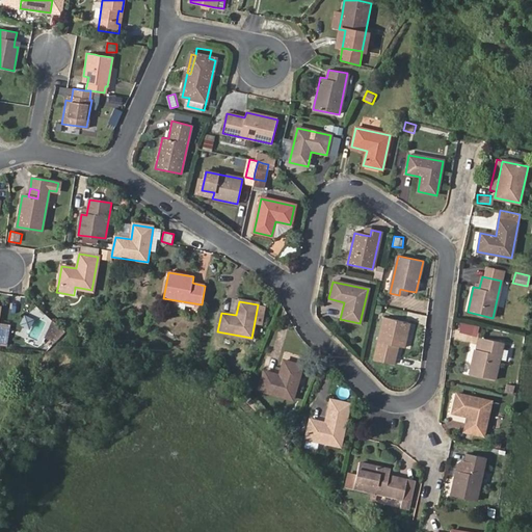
[(28,330),(33,318),(26,315),(21,327),(28,330)]
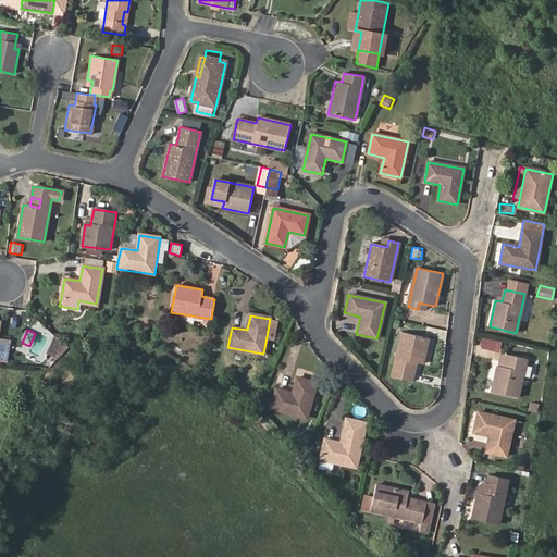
[(407,358),(418,360),(424,361),(429,337),(403,332),(393,378),(412,382),(415,372),(405,370),(407,358)]
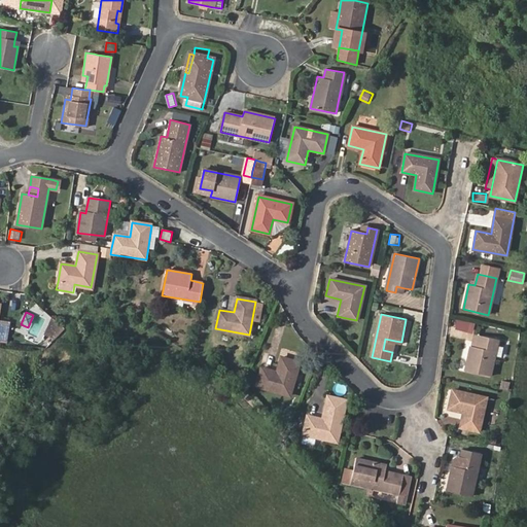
[(471,332),(472,322),(454,319),(453,329),(471,332)]
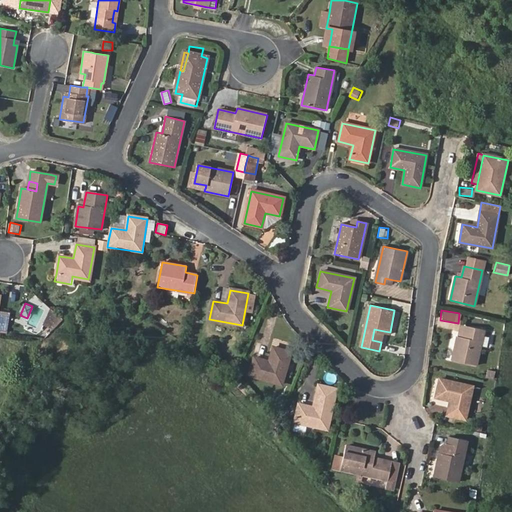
[(53,311),(44,322),(53,329),(62,318),(53,311)]
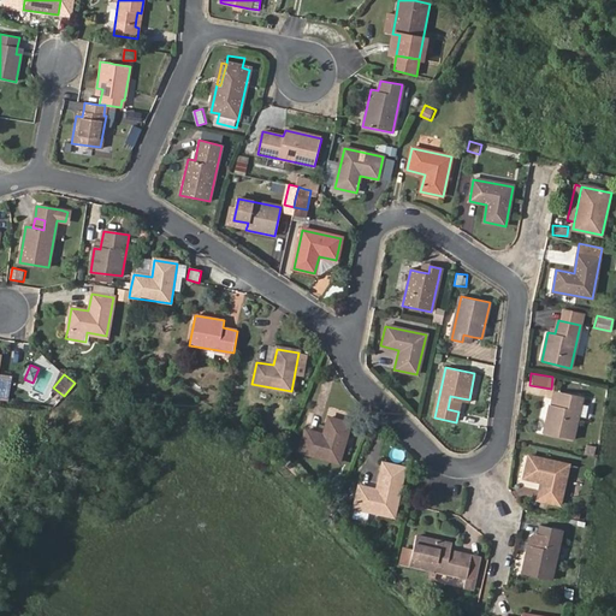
[(549,396),(550,389),(528,385),(527,394),(549,396)]
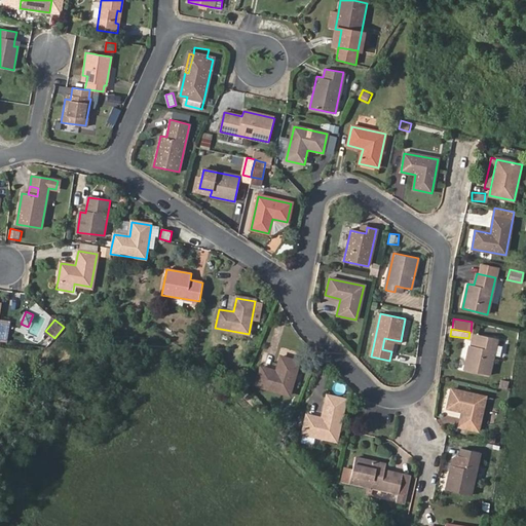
[(464,369),(488,375),(497,339),(480,334),(477,346),(471,345),(464,369)]
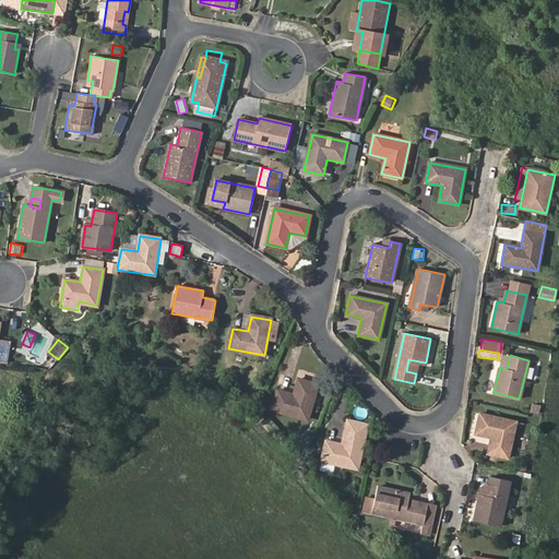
[(416,373),(419,361),(408,359),(406,371),(416,373)]
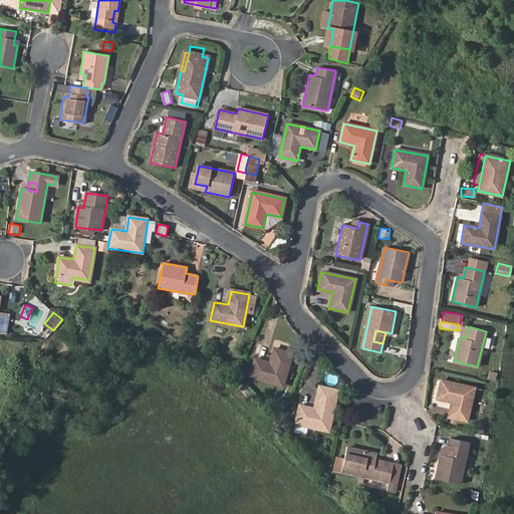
[(292,354),(275,350),(271,363),(255,359),(251,376),(283,386),(292,354)]
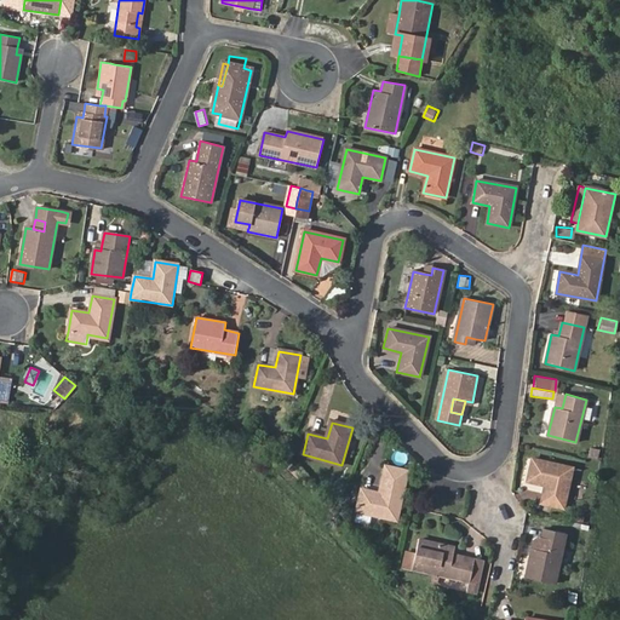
[(541,503),(563,507),(572,469),(532,460),(528,481),(545,486),(541,503)]
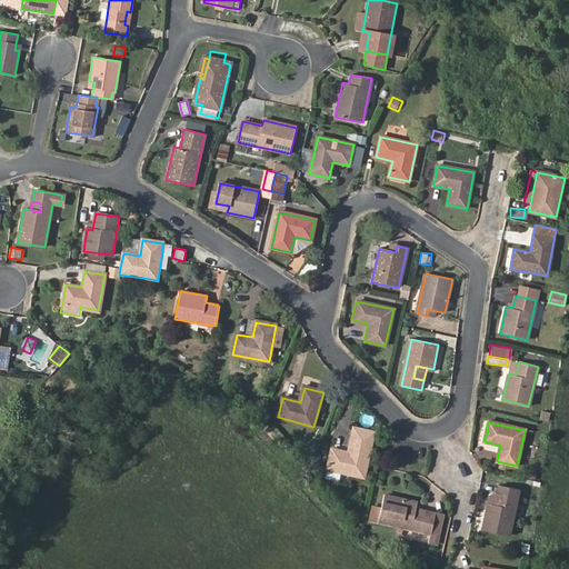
[(371,441),(351,437),(348,452),(332,449),(328,469),(363,478),(371,441)]
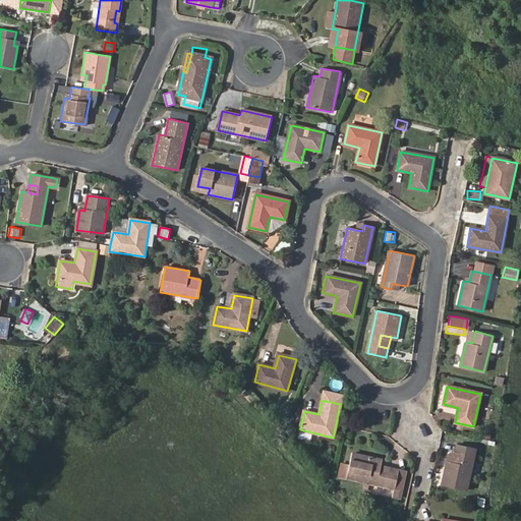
[(442,485),(466,490),(475,448),(457,444),(453,461),(447,459),(442,485)]
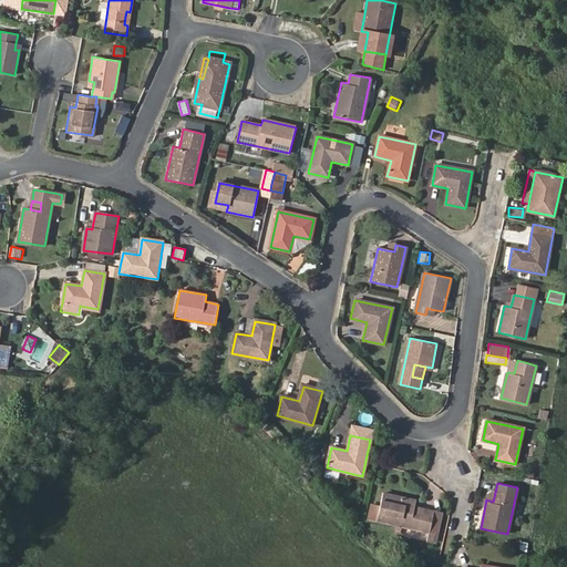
[(412,517),(414,507),(415,501),(382,494),(375,521),(429,532),(434,512),(423,509),(422,518),(412,517)]
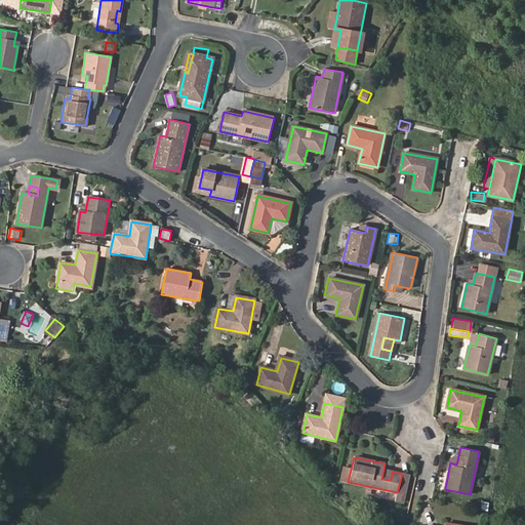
[(392,472),(384,470),(381,479),(391,480),(392,472)]
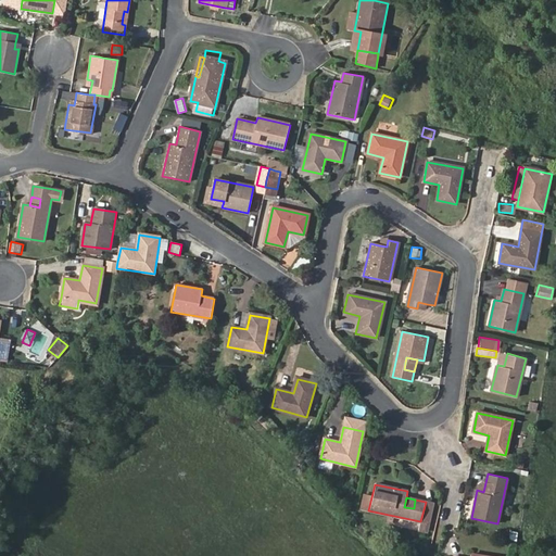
[(419,530),(420,522),(409,520),(408,528),(419,530)]
